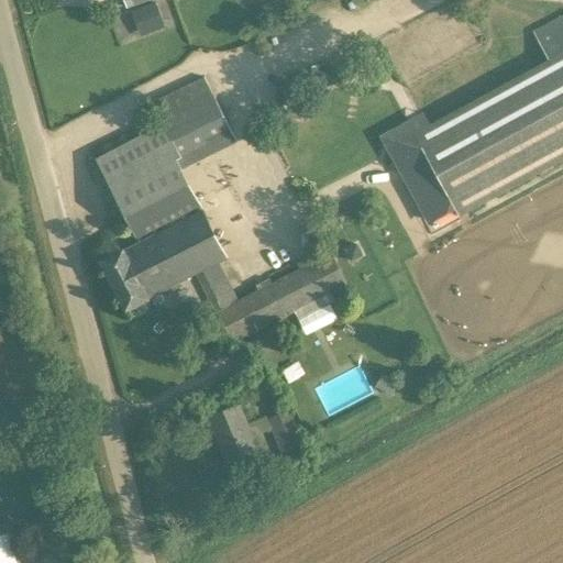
[(122,0),(127,11),(155,0),(84,0),(85,0),(122,0)]
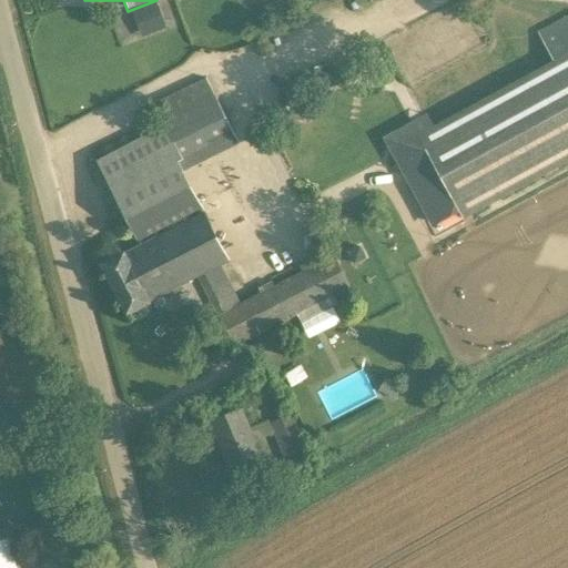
[(164,28),(155,3),(138,10),(146,34),(164,28)]
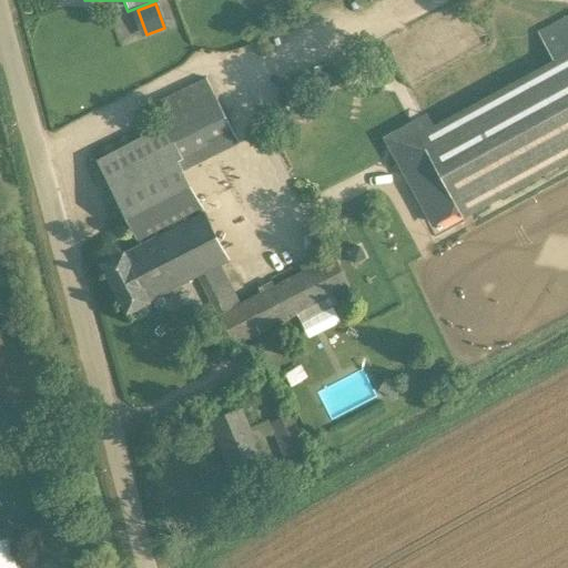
[(391,153),(436,235),(567,163),(567,18),(537,36),(554,64),(391,153)]
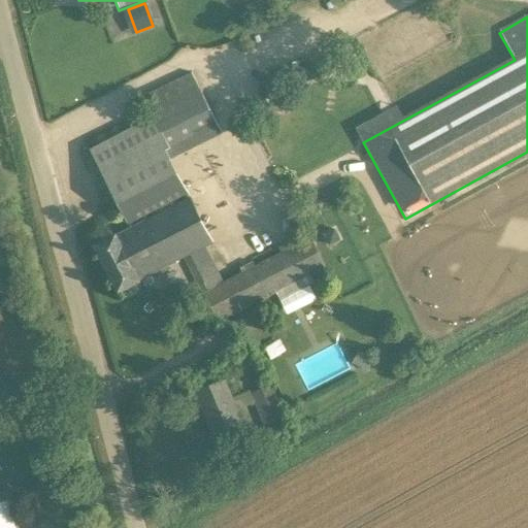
[(91,149),(130,226),(93,244),(117,293),(141,281),(140,278),(211,242),(165,150),(218,123),(191,71),(142,96),(153,118),(91,149)]
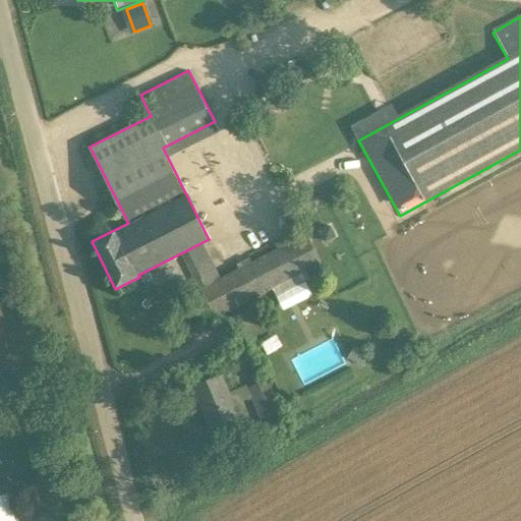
[(331,226),(320,231),(324,241),(335,236),(331,226)]
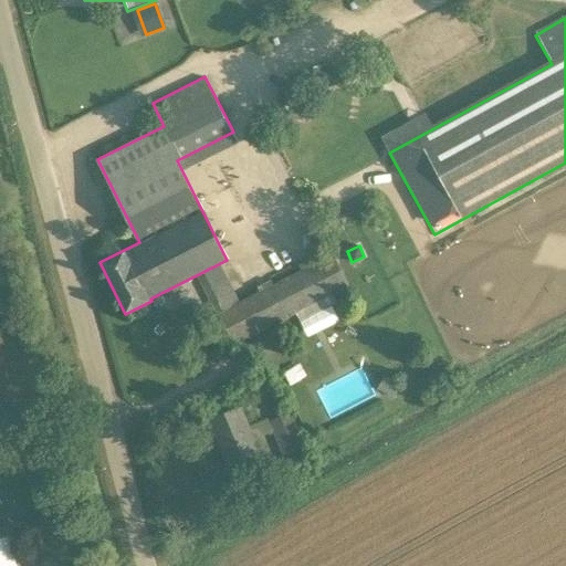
[(232,346),(349,286),(333,253),(216,313),(232,346)]
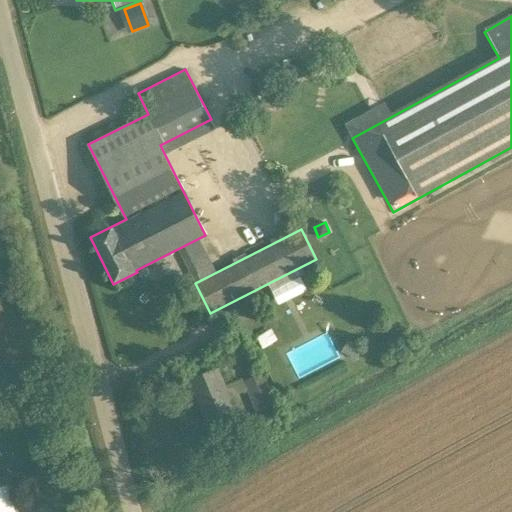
[(361,349),(351,343),(345,354),(355,360),(361,349)]
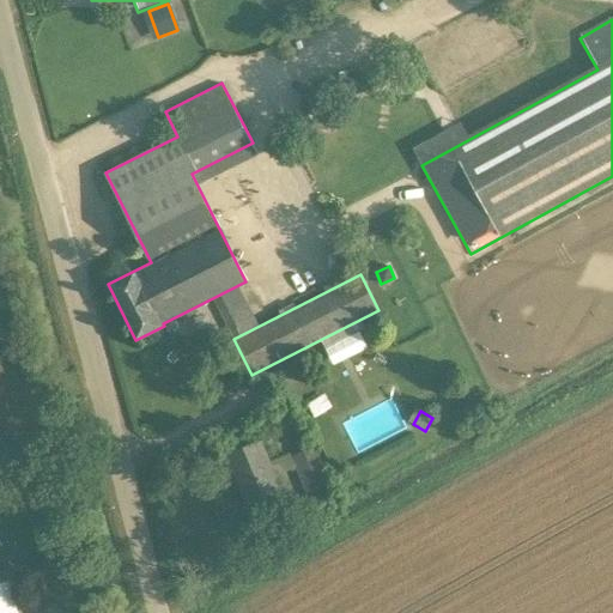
[(280,491),(274,475),(295,468),(305,493),(331,483),(315,445),(291,456),(290,454),(268,462),(260,441),(228,454),(249,504),(280,491)]
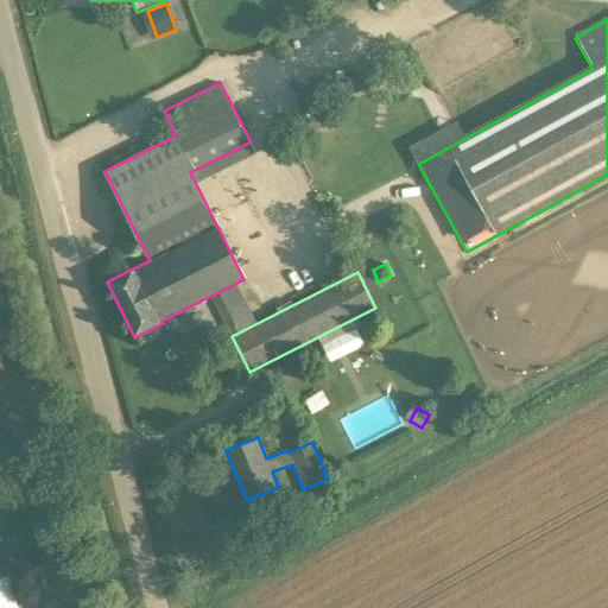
[(0,607),(13,607),(12,599),(18,597),(12,577),(0,580),(0,607)]
